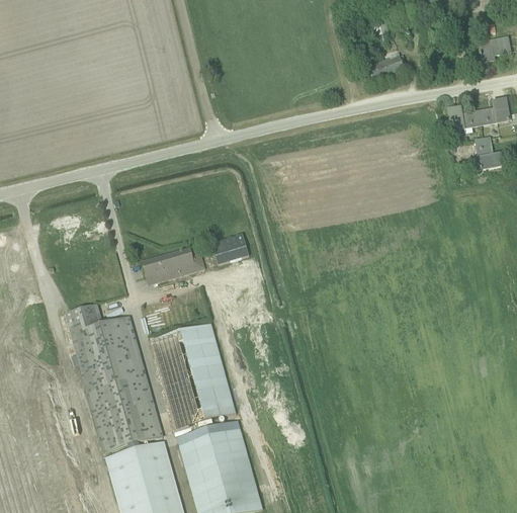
[(391,0),(395,11),(417,4),(416,0),(391,0)]
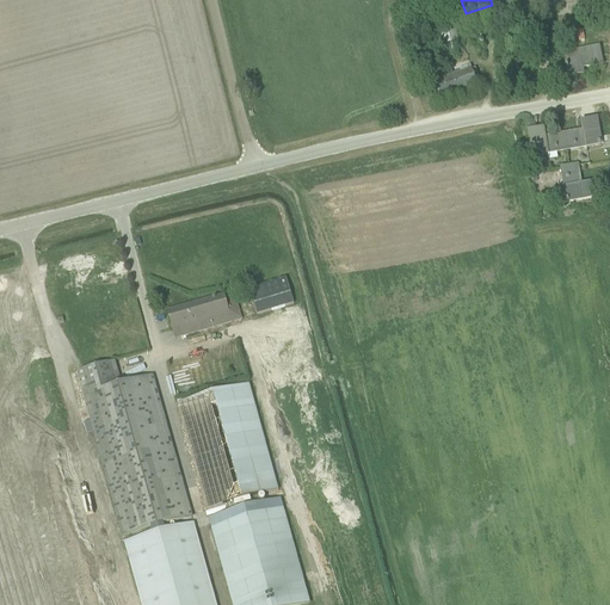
[(603,2),(609,25),(609,0),(590,0),(592,6),(603,2)]
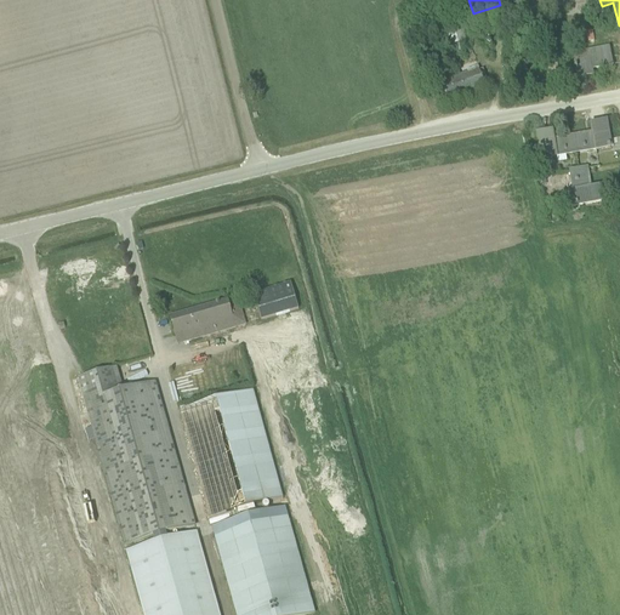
[(449,33),(450,40),(465,38),(462,26),(464,26),(462,16),(444,18),(445,28),(447,28),(448,33),(449,33)]
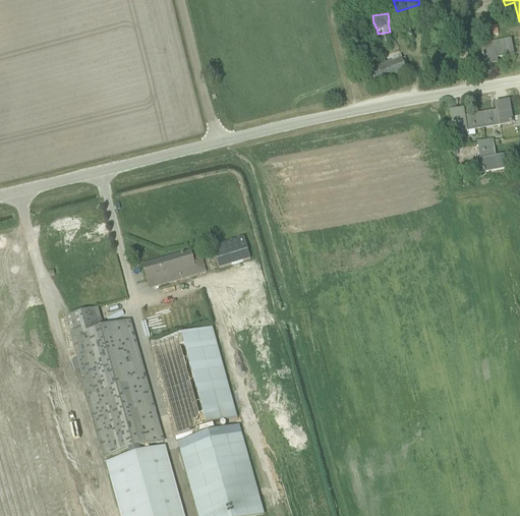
[(496,21),(488,23),(489,32),(498,31),(496,21)]
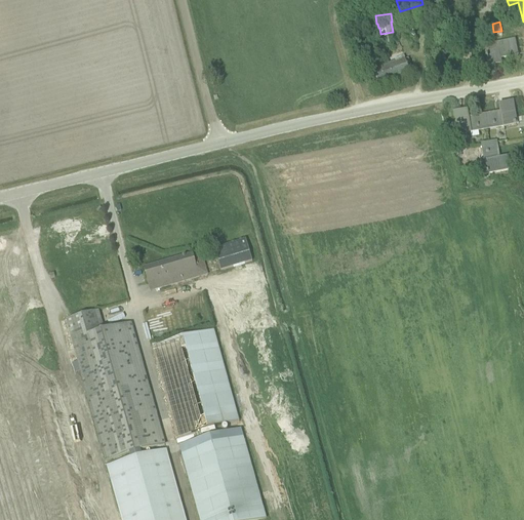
[(484,42),(487,61),(499,58),(498,54),(516,51),(514,37),(484,42)]
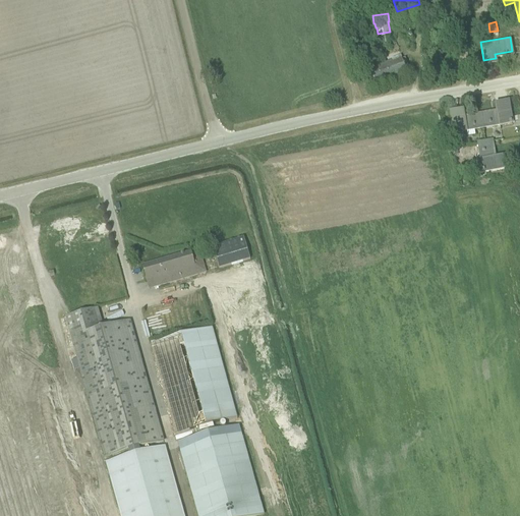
[(368,62),(374,80),(406,69),(401,54),(391,58),(390,55),(383,58),(384,61),(378,63),(376,59),(368,62)]
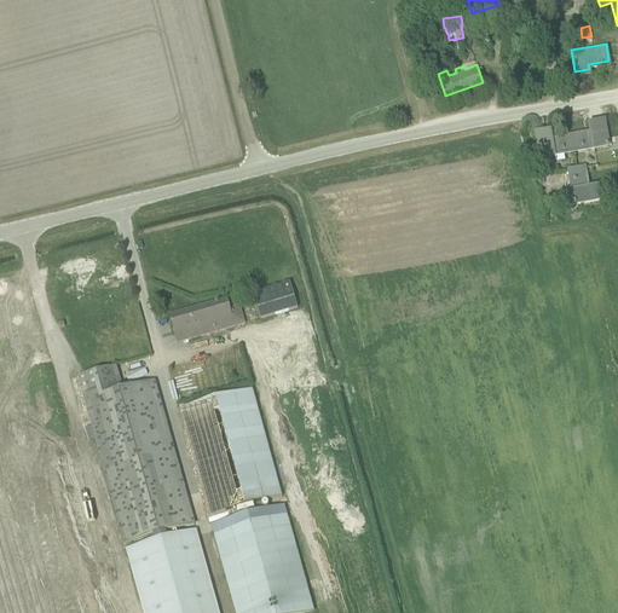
[(570,132),(573,149),(607,143),(602,117),(588,120),(590,129),(583,131),(583,129),(570,132)]
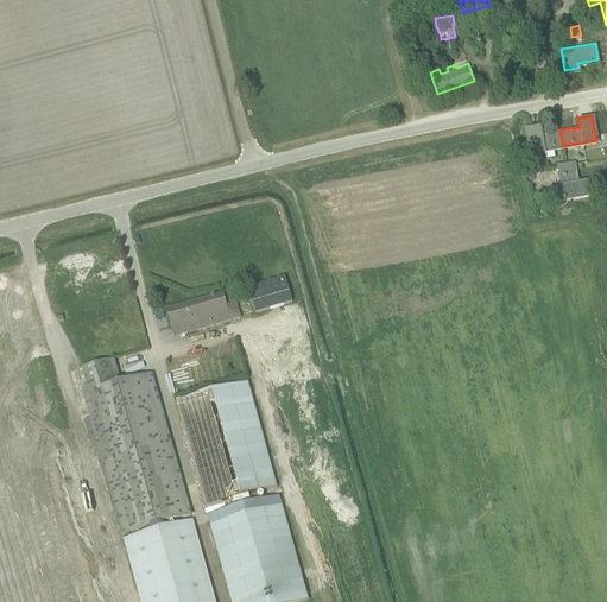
[(539,125),(525,127),(528,139),(530,152),(542,150),(554,147),(563,146),(560,130),(547,132),(548,133),(541,134),(539,125)]
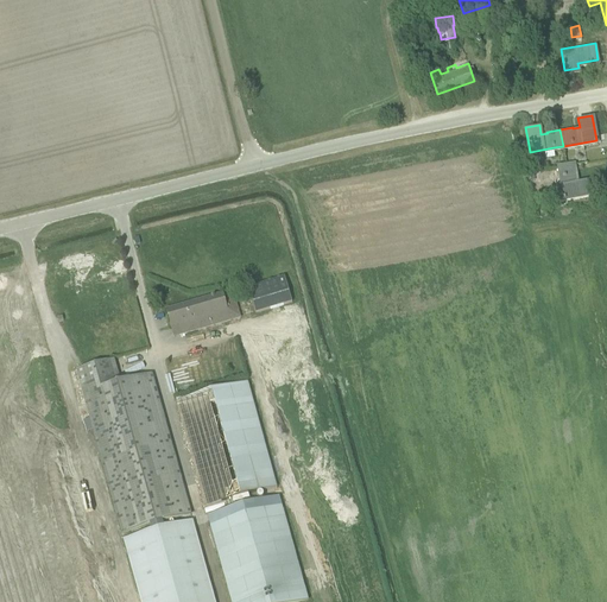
[(562,183),(564,197),(587,192),(585,178),(575,181),(574,173),(575,173),(573,160),(558,163),(560,173),(554,175),(555,184),(562,183)]
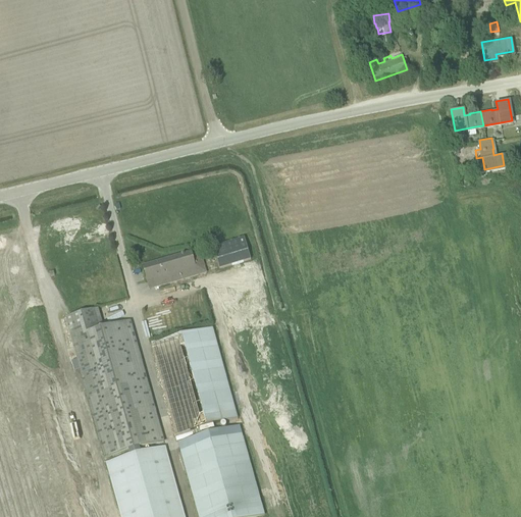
[(213,245),(218,265),(250,256),(244,235),(212,244),(212,245),(213,245)]
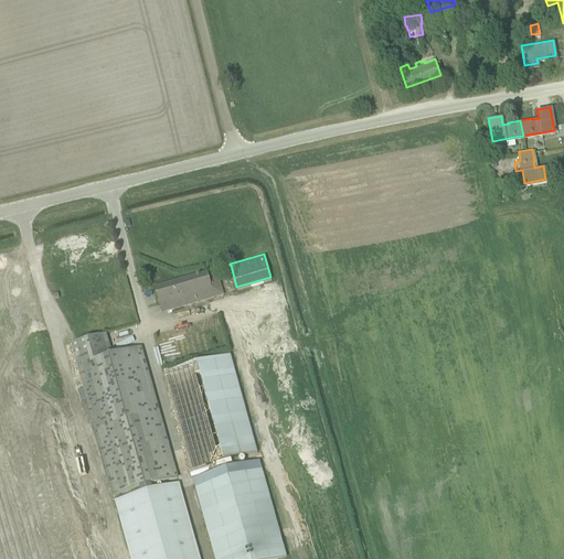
[(215,266),(153,283),(157,294),(158,300),(163,299),(166,308),(222,291),(219,277),(215,266)]
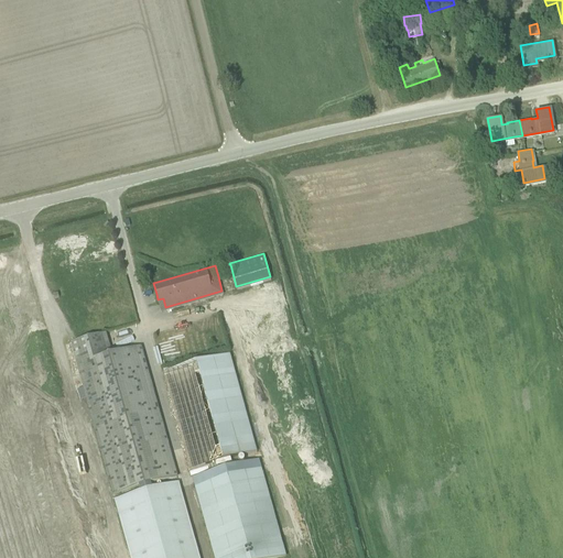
[(196,557),(144,341),(110,349),(106,328),(72,337),(83,383),(77,384),(79,395),(87,393),(111,493),(115,492),(130,557),(263,557),(284,554),(260,456),(193,472),(213,557),(196,557)]
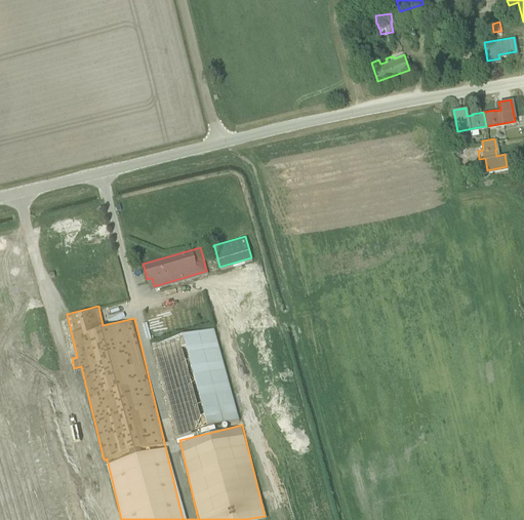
[(214,326),(152,342),(174,434),(237,418),(214,326)]
